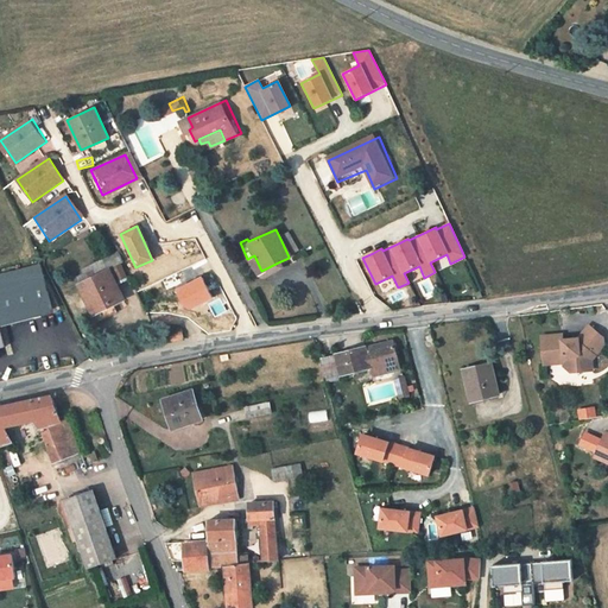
[(291,234),(280,239),(289,257),(299,252),(291,234)]
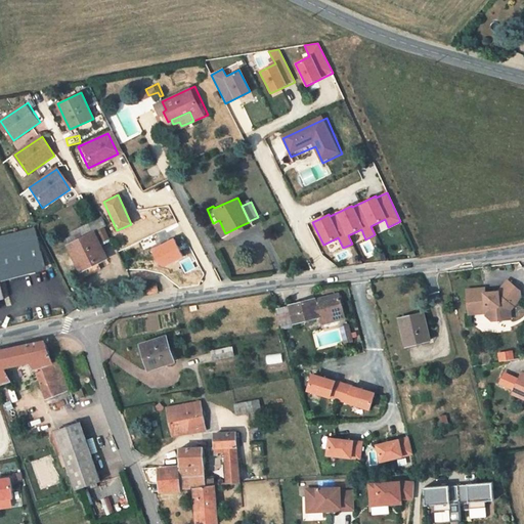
[(220,235),(225,233),(219,220),(215,222),(220,235)]
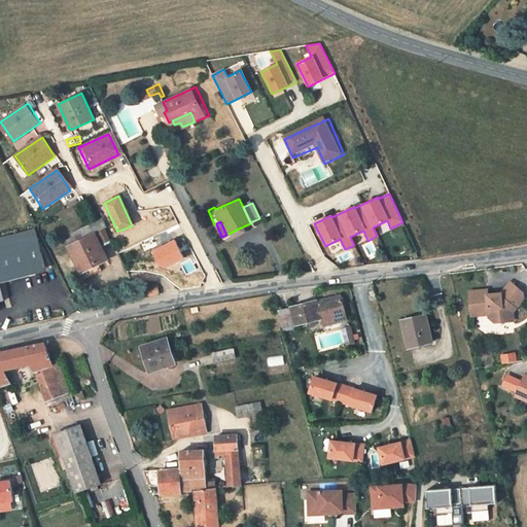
[(46,267),(36,229),(0,237),(0,311),(0,302),(6,301),(3,288),(0,288),(0,279),(1,279),(0,276),(0,272),(34,265),(35,270),(46,267)]
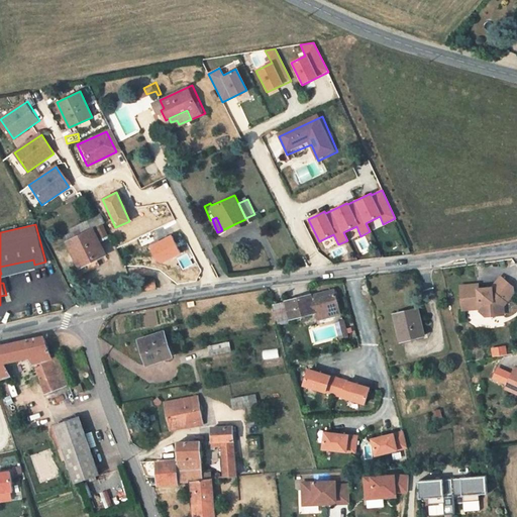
[(104,256),(92,233),(68,244),(81,268),(104,256)]
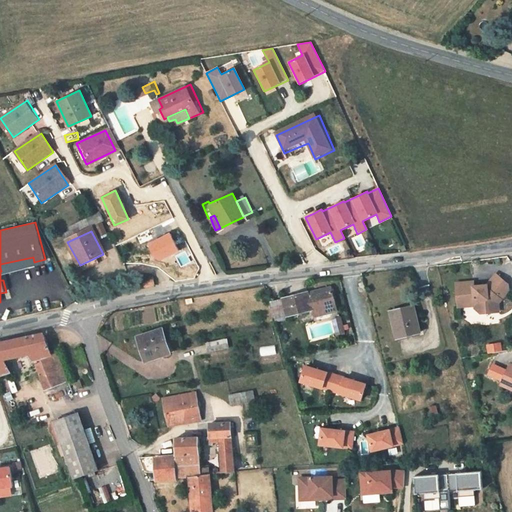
[(168,233),(148,244),(157,261),(178,250),(168,233)]
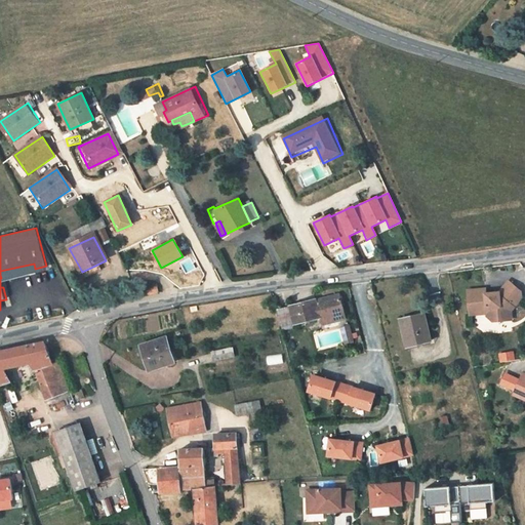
[(520,291),(507,281),(497,293),(485,294),(484,290),(468,292),(470,315),(486,314),(487,318),(492,321),(506,320),(505,312),(510,311),(520,297),(520,291)]
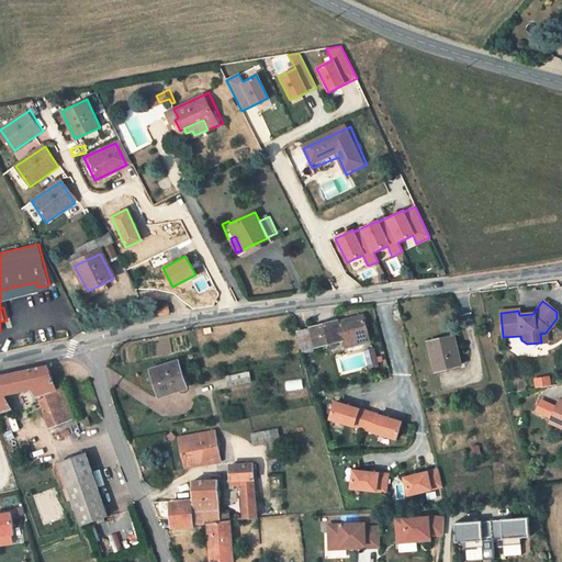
[(363,317),(351,321),(351,319),(340,322),(340,321),(299,333),(303,350),(346,339),(347,345),(369,339),(363,317)]
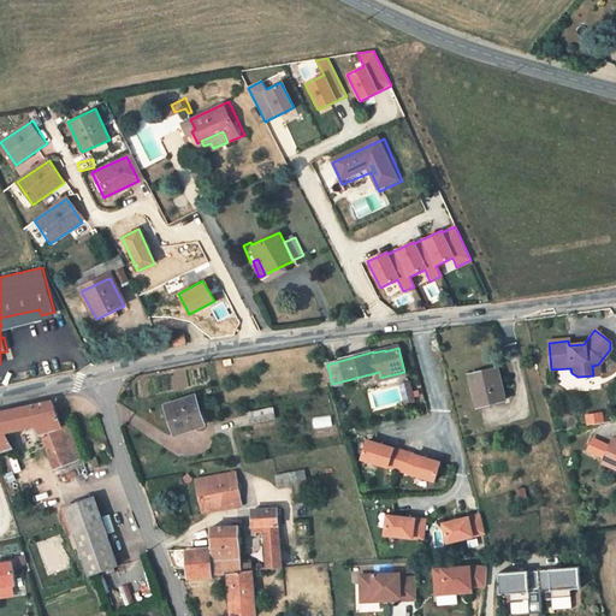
[(502,400),(495,369),(469,375),(475,406),(502,400)]
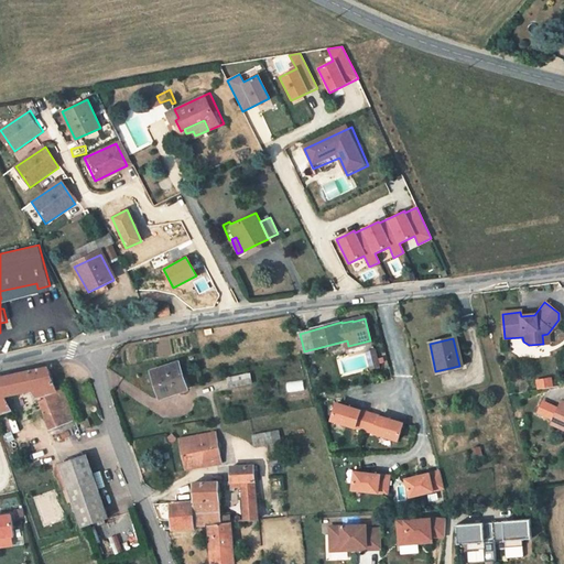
[(373,350),(367,353),(372,369),(379,367),(373,350)]
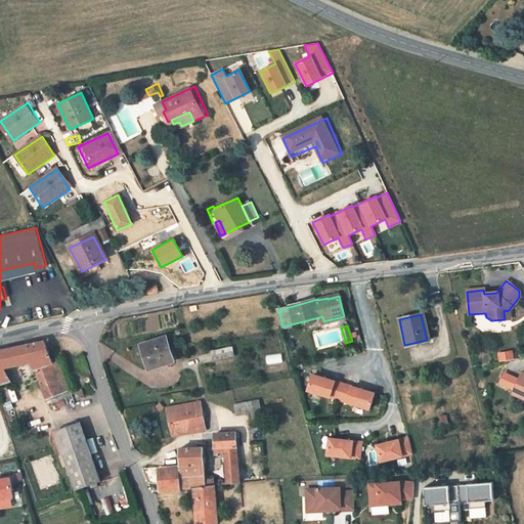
[(17,348),(23,365),(30,363),(46,402),(70,393),(57,364),(52,365),(41,341),(17,348)]
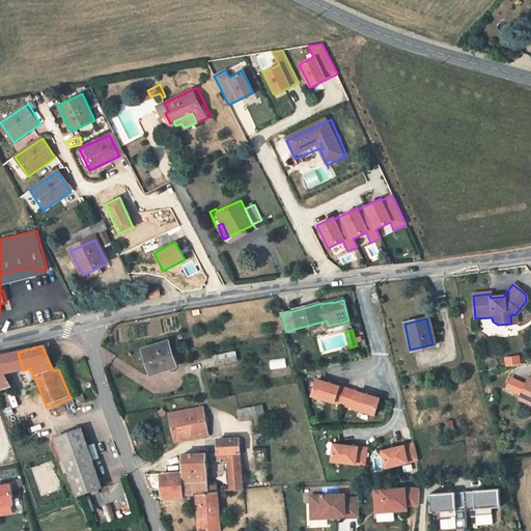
[(143,379),(168,371),(161,346),(136,354),(143,379)]
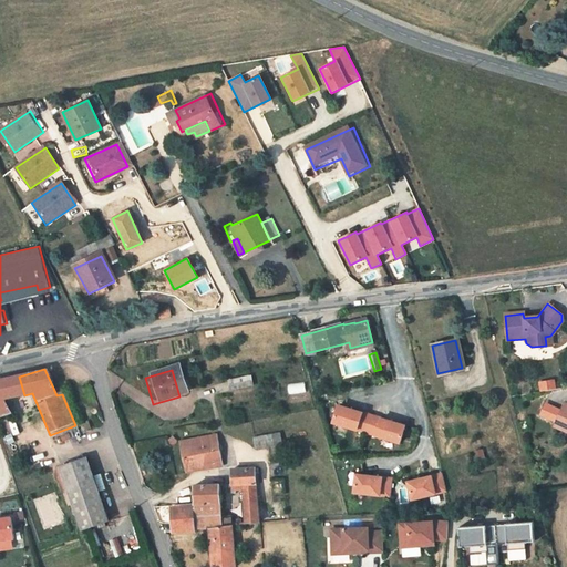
[(228,379),(232,390),(254,384),(251,373),(228,379)]
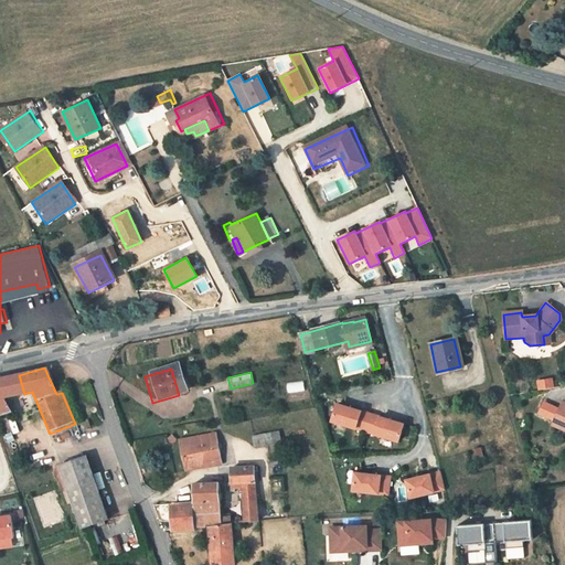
[(19,375),(0,380),(0,418),(11,415),(3,400),(24,394),(19,375)]
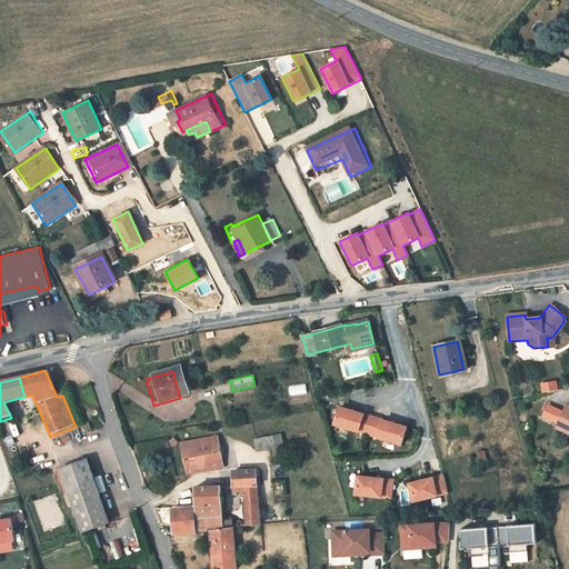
[(557,381),(541,383),(542,391),(557,390),(557,381)]
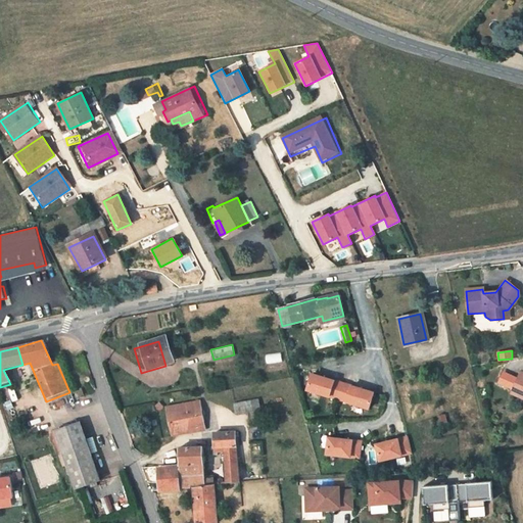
[(522,372),(519,379),(513,391),(512,393),(522,398),(522,372)]
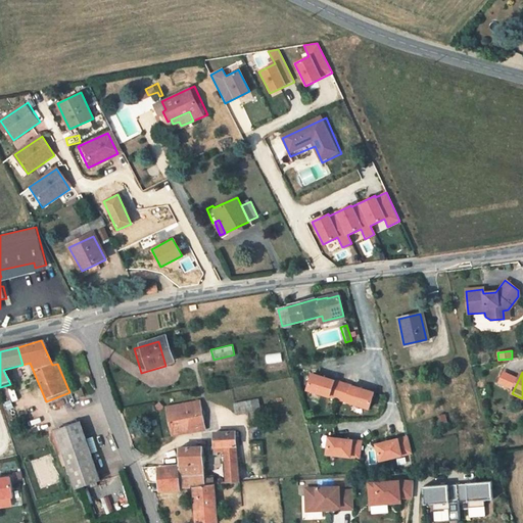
[(368,411),(373,392),(312,373),(305,391),(368,411)]
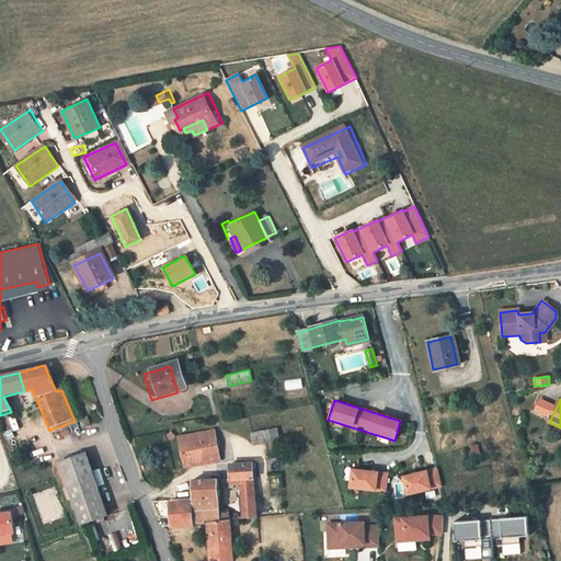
[(557,407),(542,400),(537,413),(550,420),(557,407)]
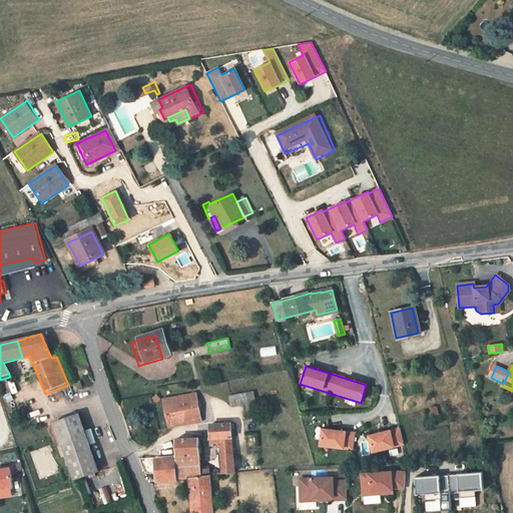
[(254,390),(229,395),(231,406),(257,402),(254,390)]
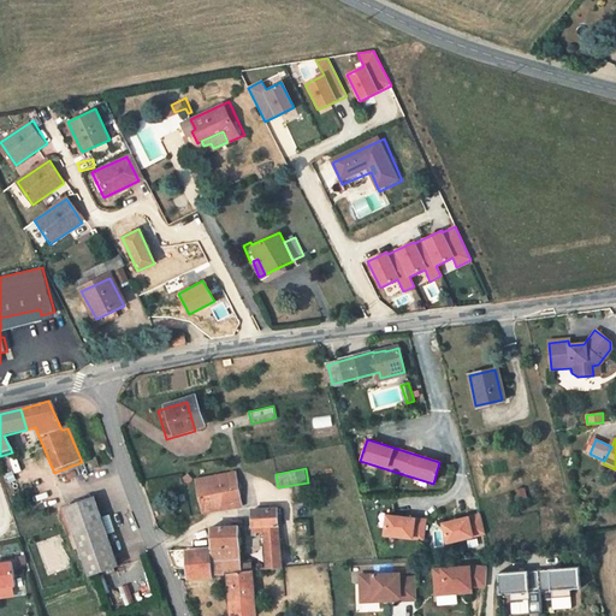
[(232,481),(195,489),(201,523),(207,522),(241,516),(238,507),(232,481)]
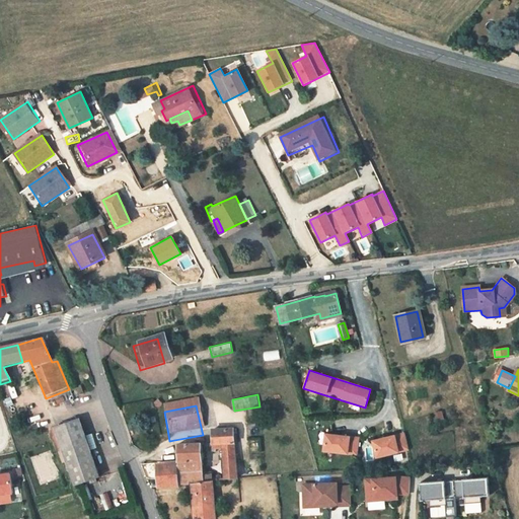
[(246,412),(231,414),(234,422),(247,420),(246,412)]
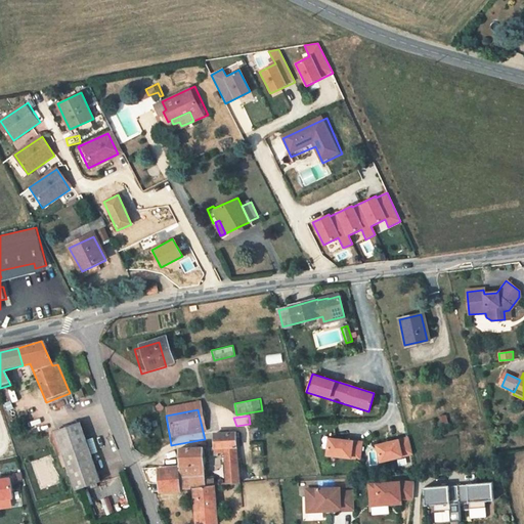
[(74,491),(98,483),(82,424),(56,430),(62,454),(58,455),(61,466),(66,465),(74,491)]
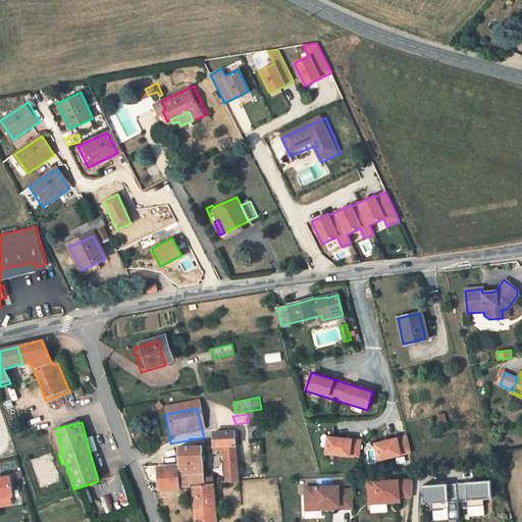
[(410,454),(406,435),(373,442),(377,461),(410,454)]
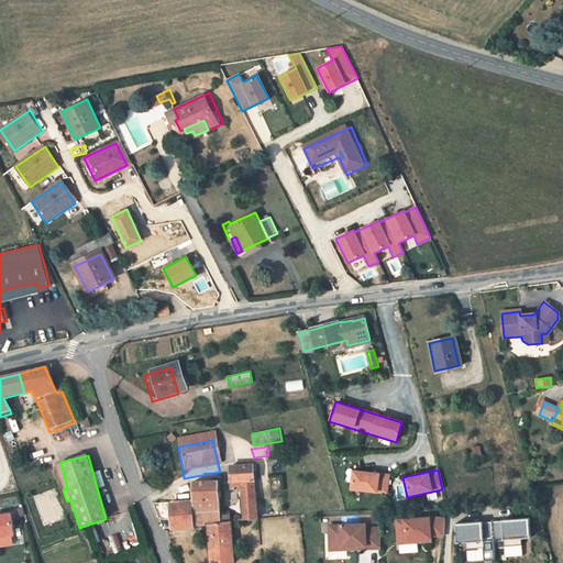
[(386,494),(388,475),(352,471),(351,490),(386,494)]
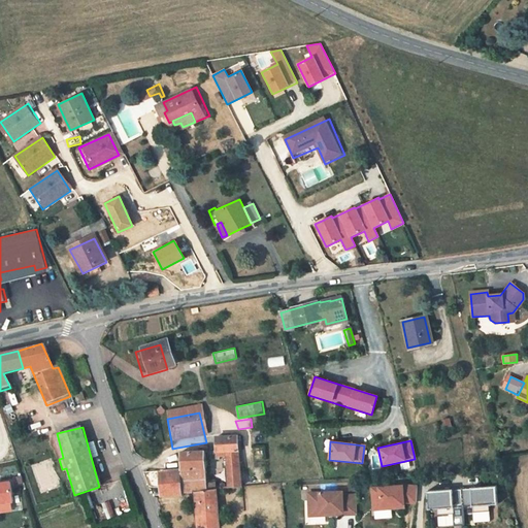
[(216,463),(222,462),(225,462),(224,449),(215,450),(216,463)]
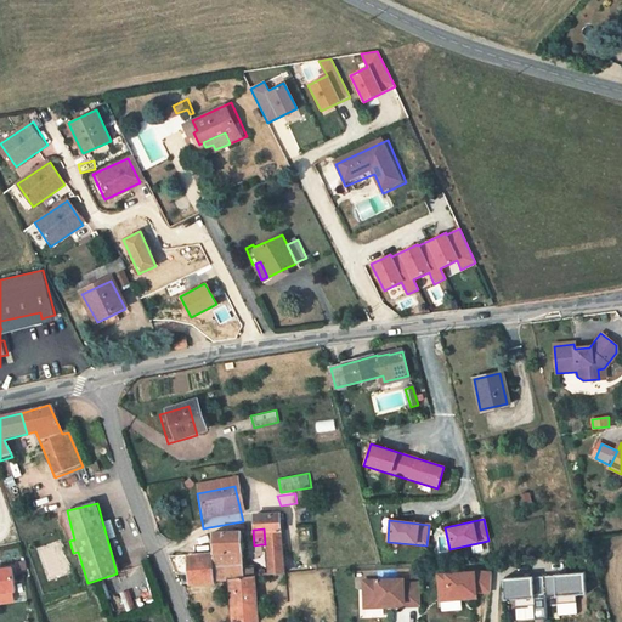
[(264,529),(265,544),(278,544),(277,529),(264,529)]
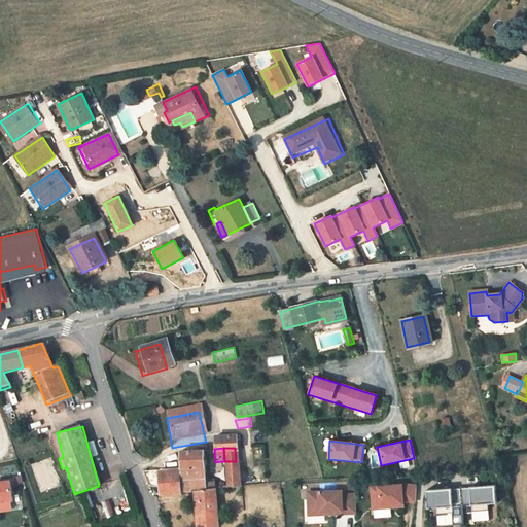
[(221,461),(223,500),(238,499),(236,461),(224,461),(221,461)]
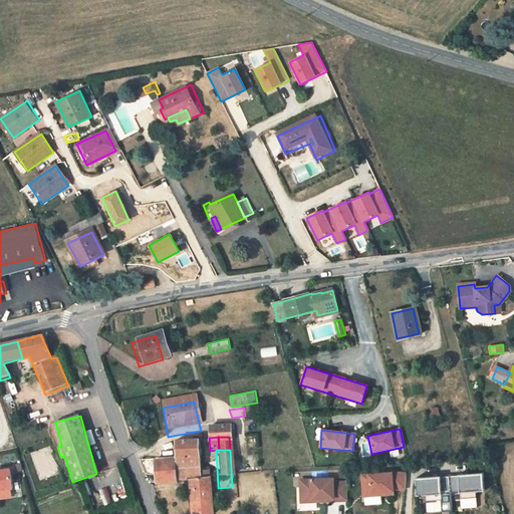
[(172,469),(174,489),(188,489),(196,488),(196,478),(196,451),(172,451),(172,467),(172,469)]
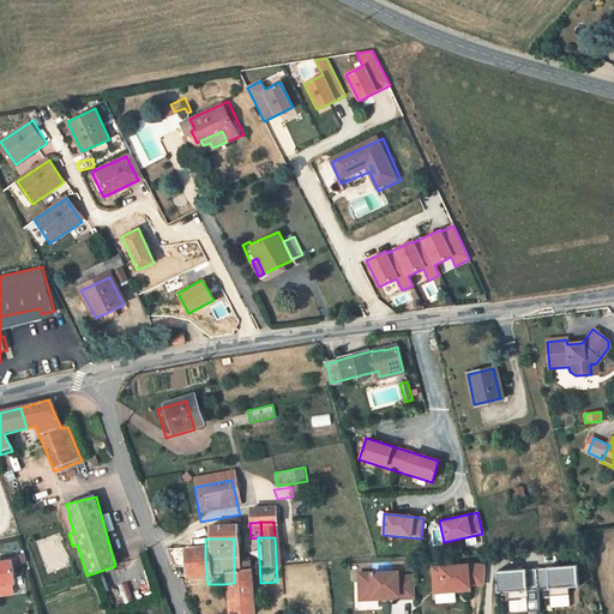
[(205,560),(190,560),(191,584),(208,584),(205,560)]
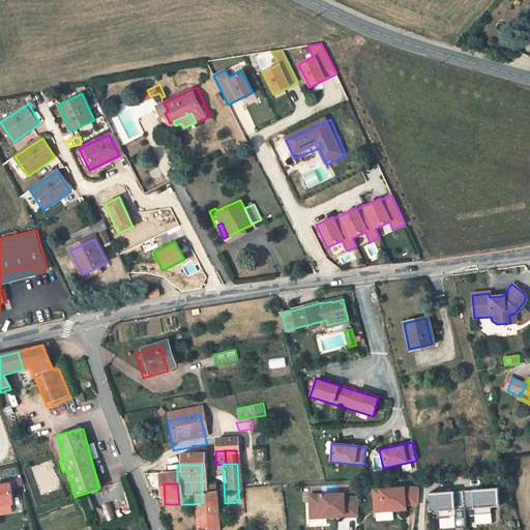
[(0,486),(0,511),(0,514),(11,512),(9,504),(12,504),(9,484),(0,486)]
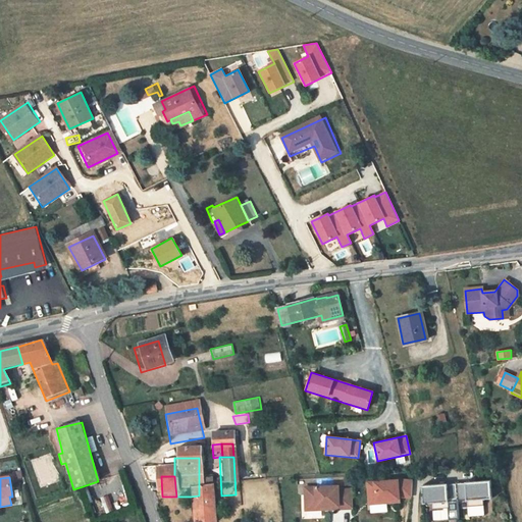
[(412,480),(398,480),(367,482),(369,506),(399,503),(399,498),(411,498),(412,480)]
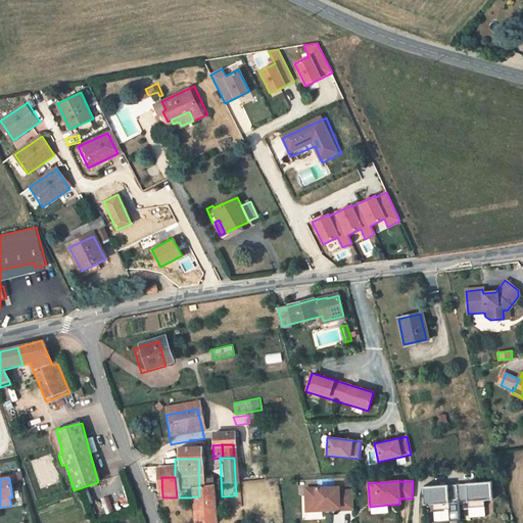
[(425,505),(433,505),(434,522),(449,521),(448,504),(469,502),(470,517),(485,516),(484,501),(491,501),(490,483),(424,487),(425,505)]
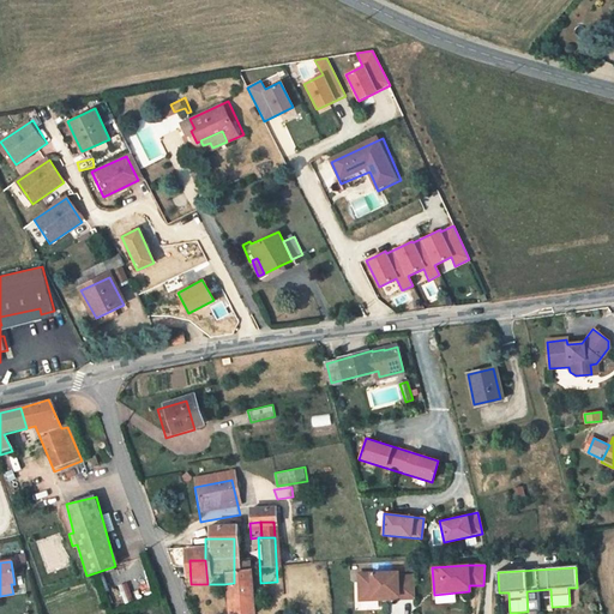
[(234,583),(224,584),(226,613),(221,613),(245,613),(242,584),(242,571),(234,571),(234,583)]
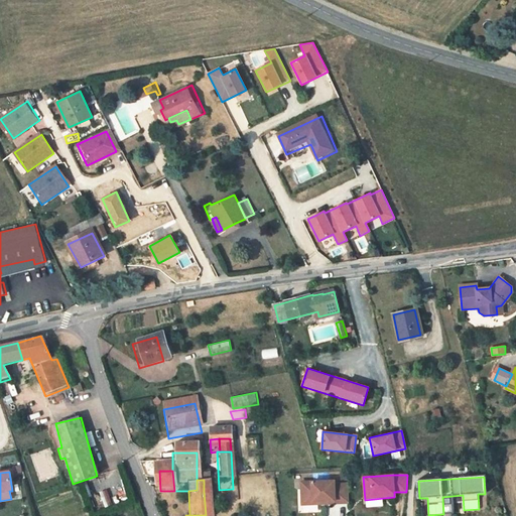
[(301,482),(302,505),(348,503),(347,483),(334,484),(334,481),(301,482)]
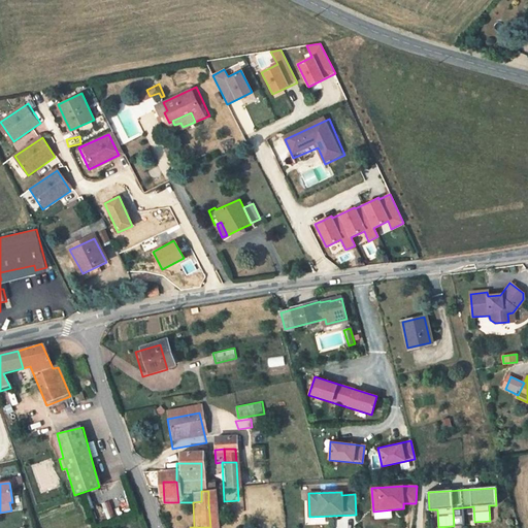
All buildings are outlined.
